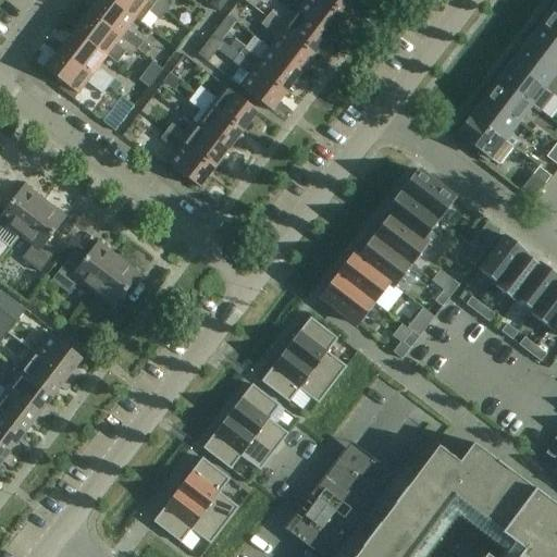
[(97,0),(88,12),(87,13),(136,50),(141,54),(148,47),(141,42),(126,29),(135,19),(111,0),(97,0)]
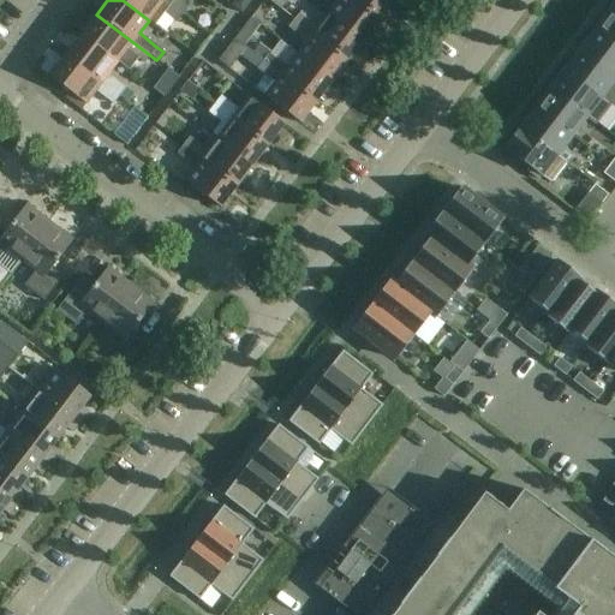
[(175,22),(183,13),(165,0),(123,0),(149,21),(154,24),(163,12),(175,22)]
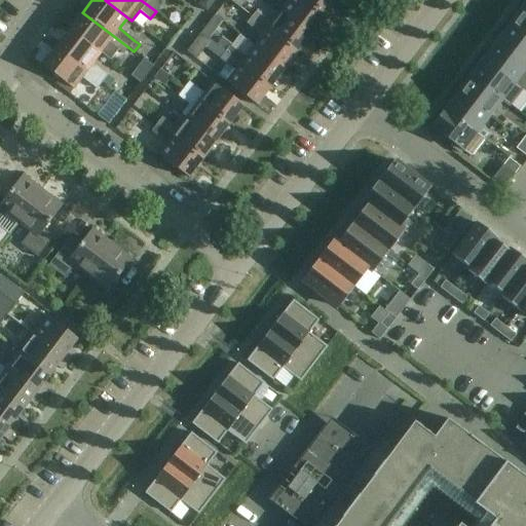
[(141,0),(156,11),(161,5),(154,0),(141,0)]
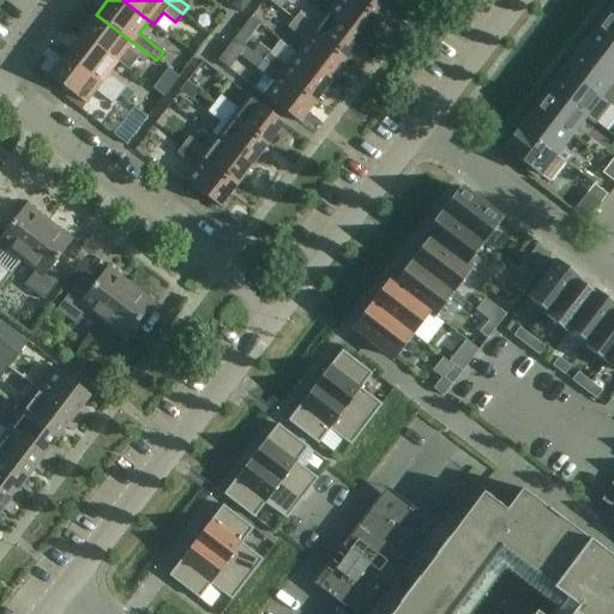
[(362,40),(378,19),(353,0),(335,0),(326,12),(362,40)]
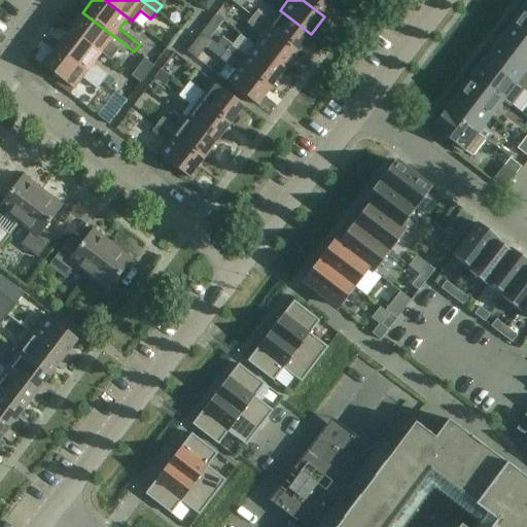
[(303,0),(324,16),(337,0),(303,0)]
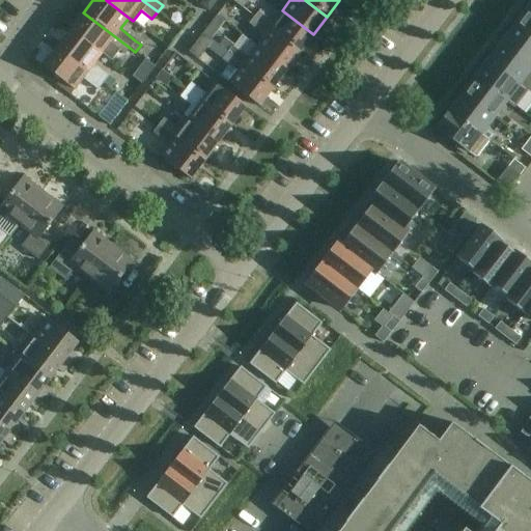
[(313,34),(282,10),(275,21),(259,9),(254,17),(300,52),(313,34)]
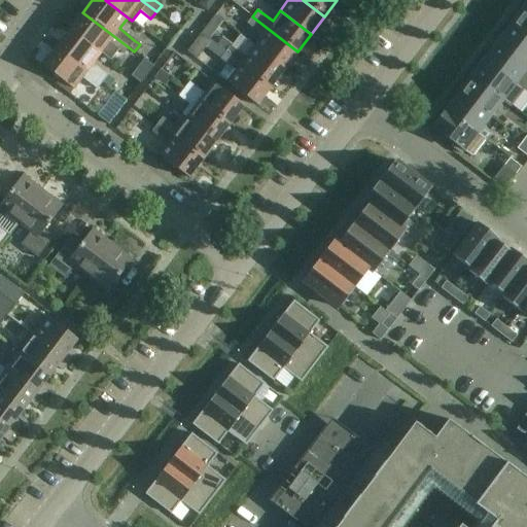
[(526,13),(521,9),(508,27),(526,40),(526,13)]
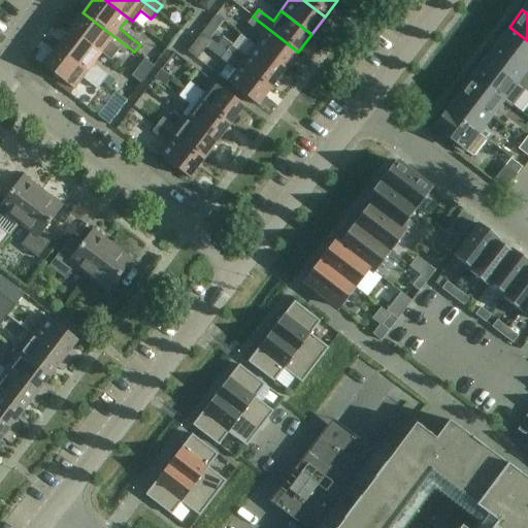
[(83,12),(70,29),(85,40),(101,53),(110,60),(118,50),(124,54),(129,47),(83,12)]
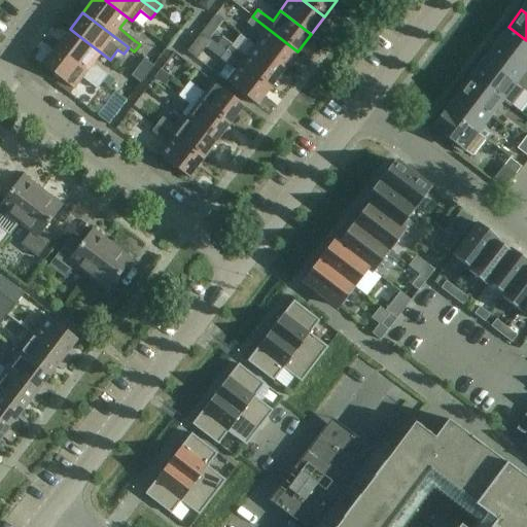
[(214,16),(201,34),(208,40),(222,23),(214,16)]
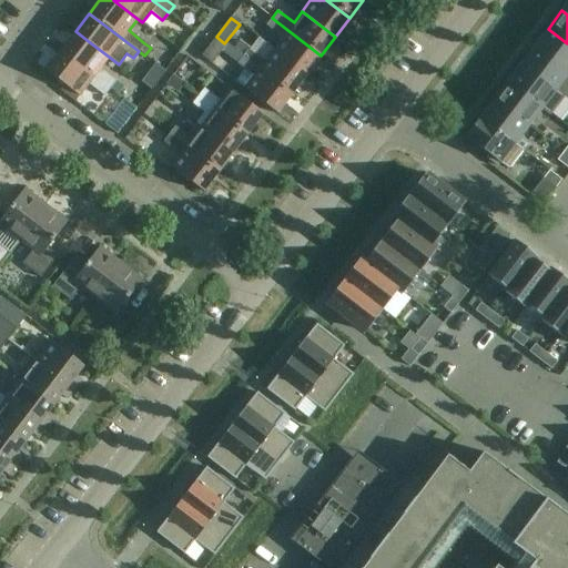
[(307,73),(321,56),(272,18),(265,26),(282,38),(273,49),(307,73)]
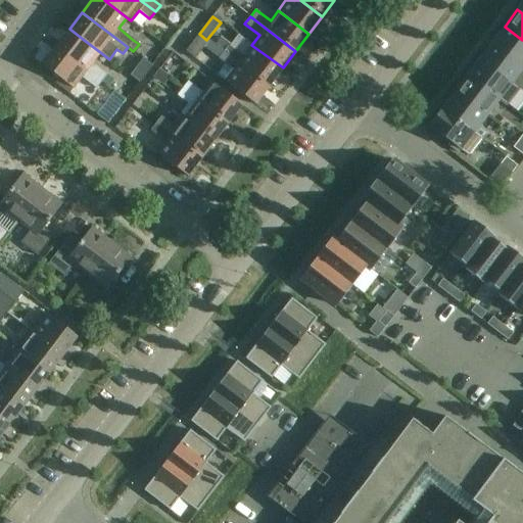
[(522,66),(522,65),(522,40),(505,27),(492,43),(522,66)]
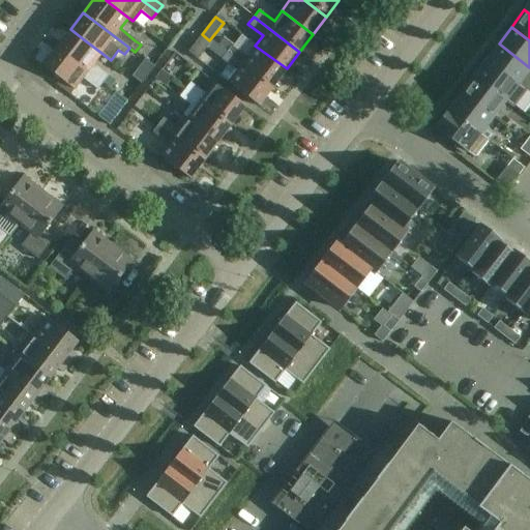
[(93,64),(100,54),(101,53),(85,40),(70,29),(57,48),(70,58),(102,83),(108,76),(93,64)]
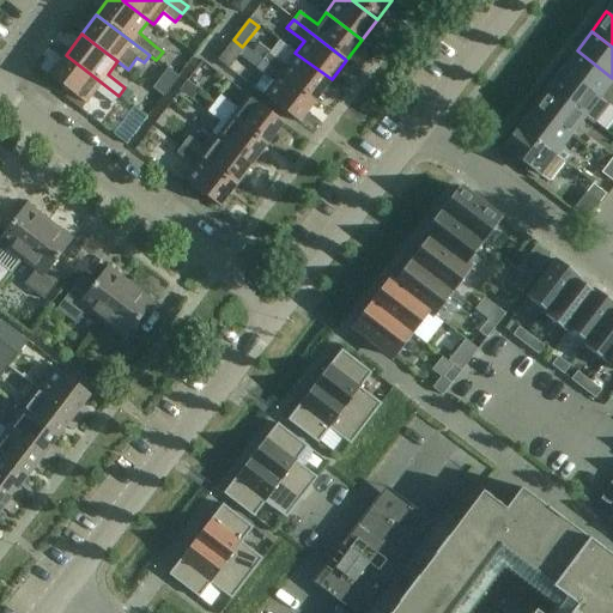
[(258,43),(250,52),(262,60),(315,101),(332,79),(295,53),(285,66),(258,43)]
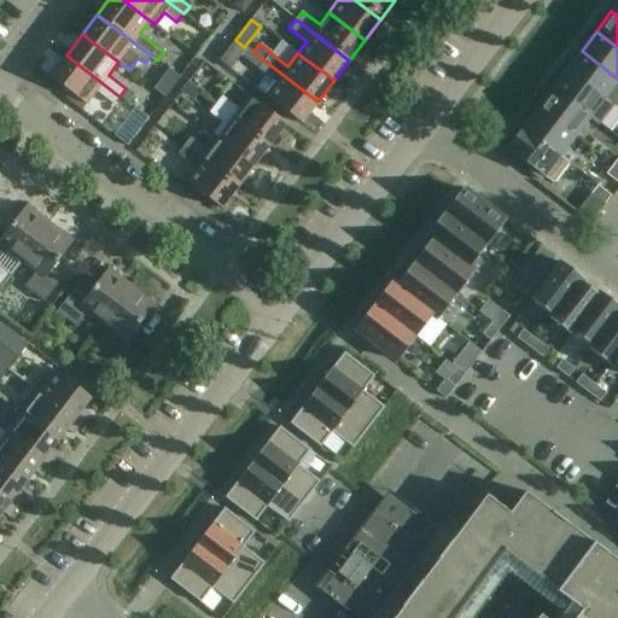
[(582,51),(566,70),(613,105),(617,109),(617,77),(617,79),(582,51)]
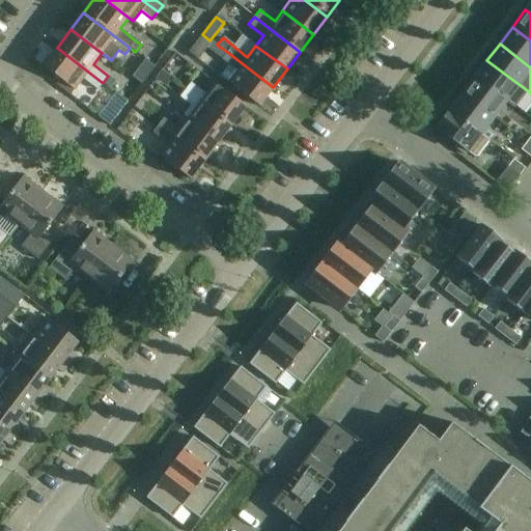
[(98,90),(103,83),(71,58),(57,48),(43,66),(74,90),(82,78),(98,90)]
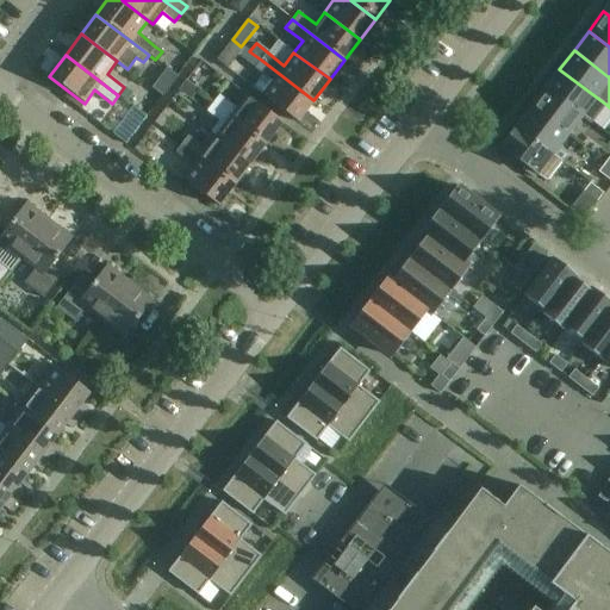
[(297,122),(313,100),(261,60),(254,68),(262,75),(253,88),(297,122)]
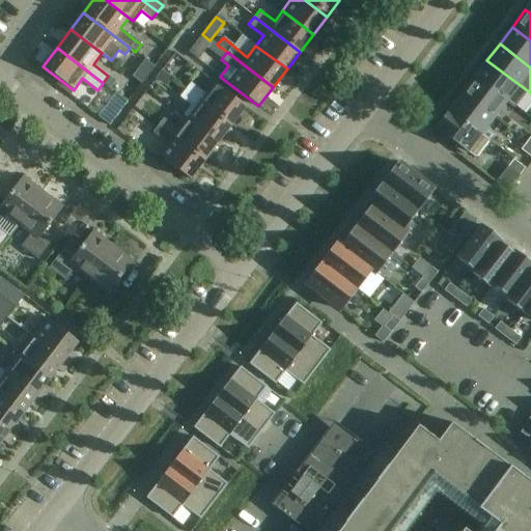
[(513,107),(527,90),(486,60),(474,77),(513,107)]
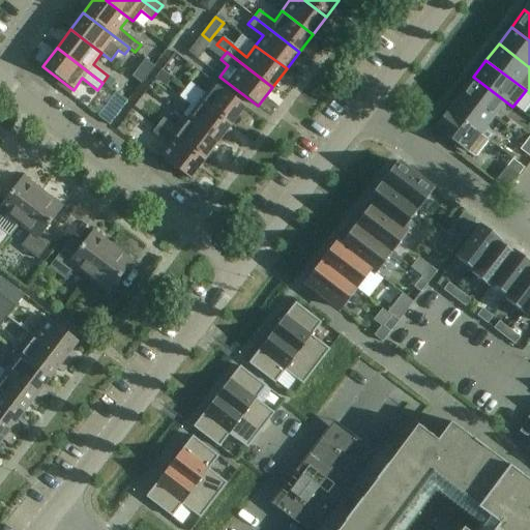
[(147,76),(146,75),(138,68),(130,77),(140,83),(141,84),(147,76)]
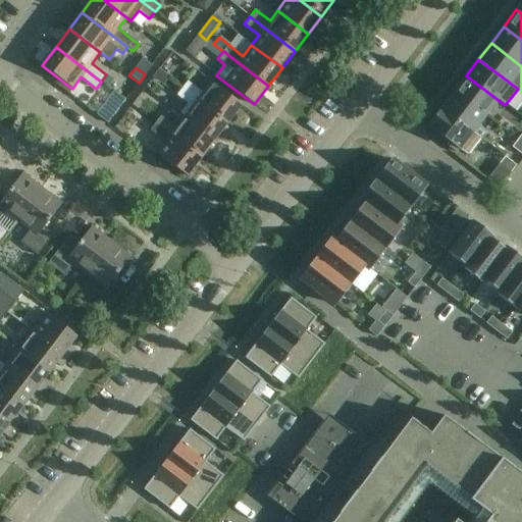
[(505,106),(505,105),(466,75),(453,92),(484,115),(497,100),(505,106)]
